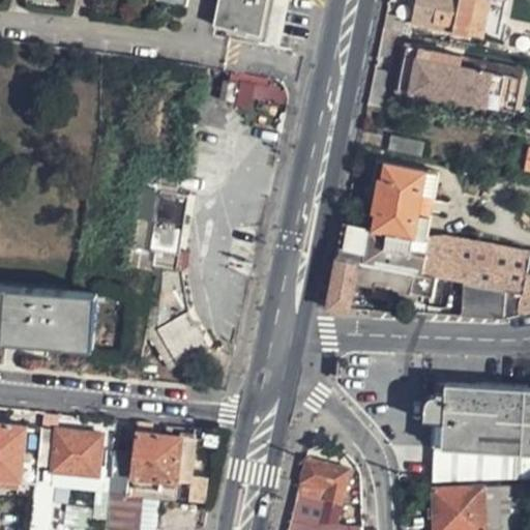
[(216,0),(212,24),(261,33),(267,0),(216,0)]
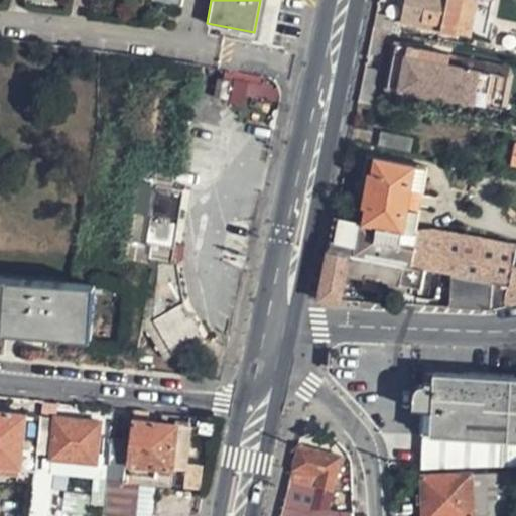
[(404,0),(400,22),(471,34),(475,17),(478,1),(478,0),(404,0)]
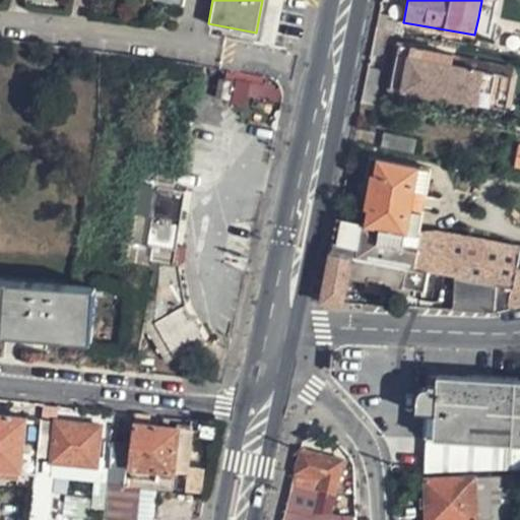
[(496,3),(481,1),(478,17),(493,19),(496,3)]
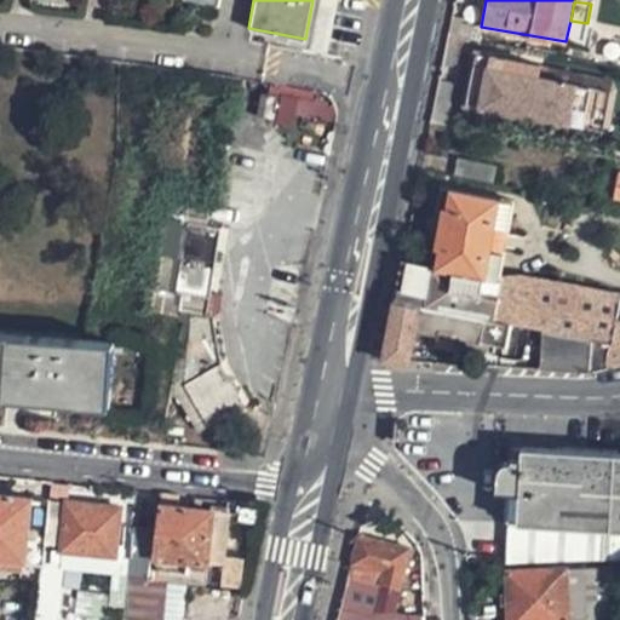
[(540,68),(476,53),(465,105),(601,136),(610,95),(538,79),(540,68)]
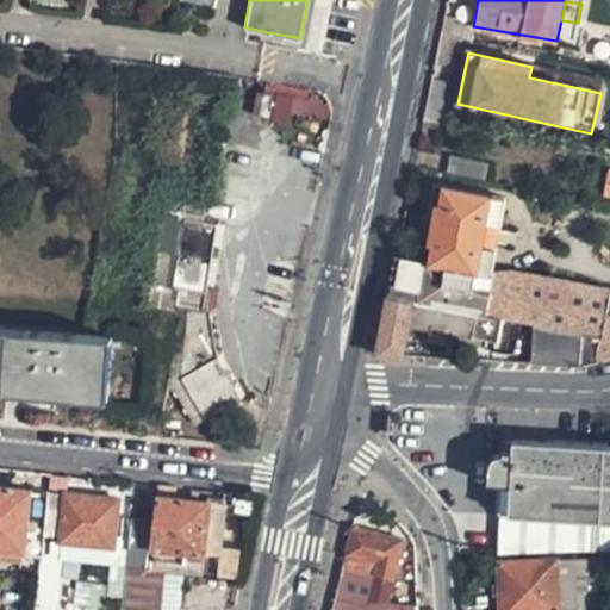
[(268,82),(263,86),(259,116),(290,122),(293,110),(330,117),(331,104),(313,89),(268,82)]
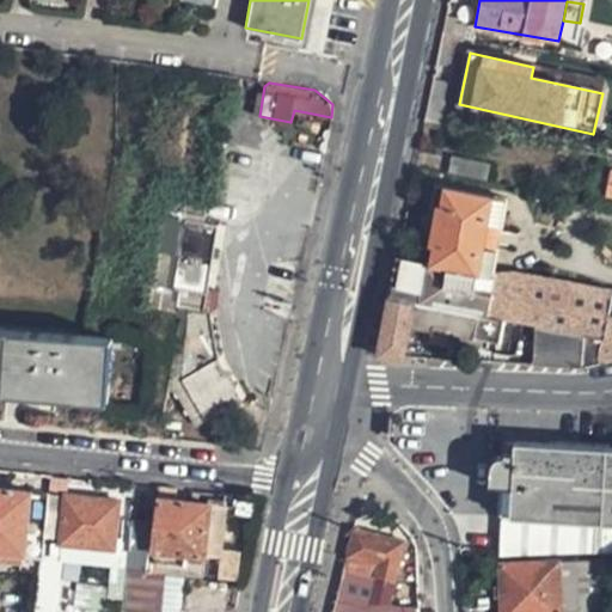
[(452,155),(448,172),(479,179),(484,163),(452,155)]
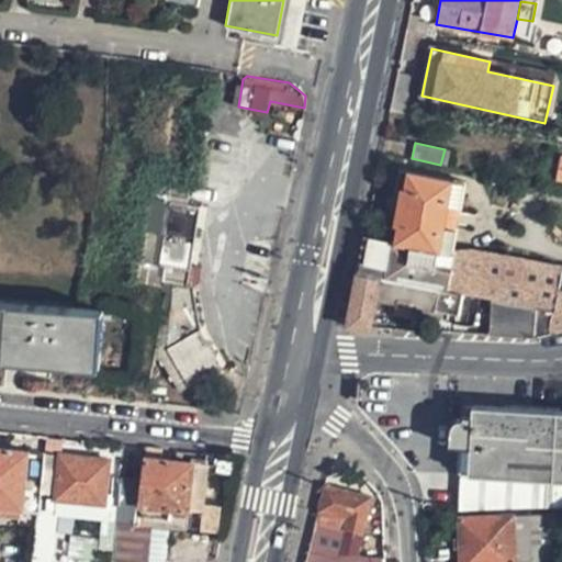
[(561,263),(475,251),(453,253),(467,186),(454,183),(412,175),(400,171),(386,240),(366,237),(359,274),(385,279),(440,290),(495,301),(539,308),(532,338),(549,334),(561,329),(561,263)]
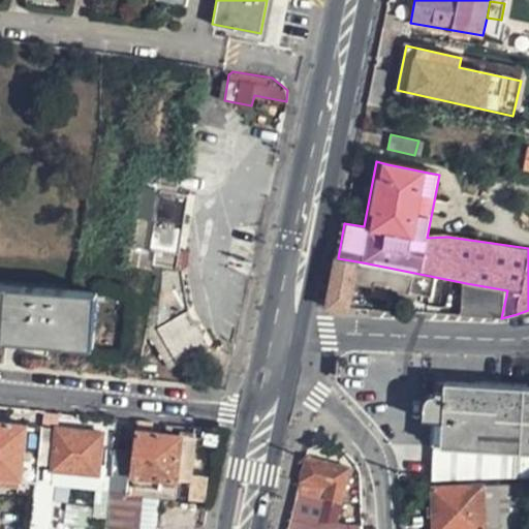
[(131,165),(120,225),(143,229),(150,190),(167,193),(172,172),(131,165)]
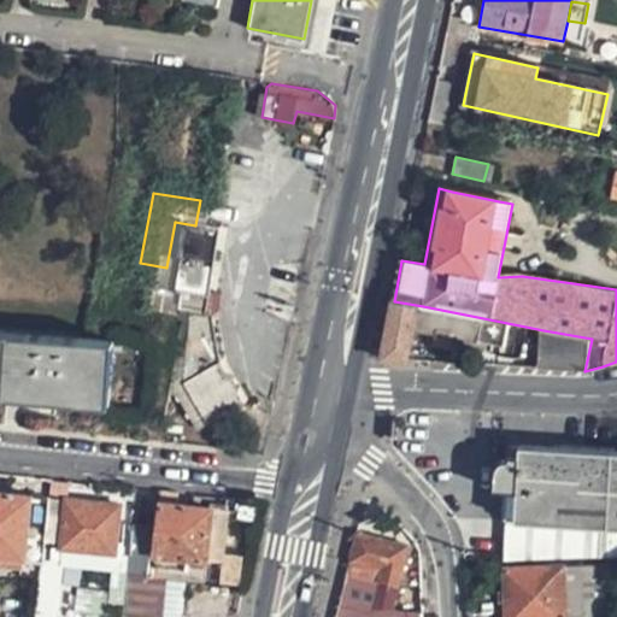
[(195,225),(175,222),(166,268),(163,285),(177,287),(172,311),(188,313),(187,348),(181,348),(170,395),(177,395),(201,430),(245,401),(228,377),(216,360),(219,319),(207,317),(223,230),(195,225)]
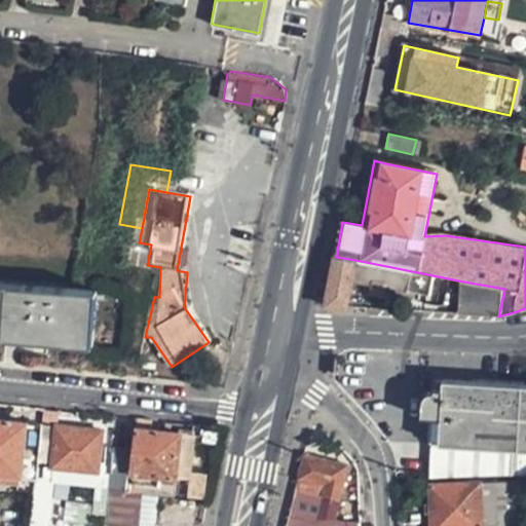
[(336,257),(331,279),(326,308),(346,309),(348,303),(366,303),(368,287),(408,293),(412,271),(361,261),(336,257)]
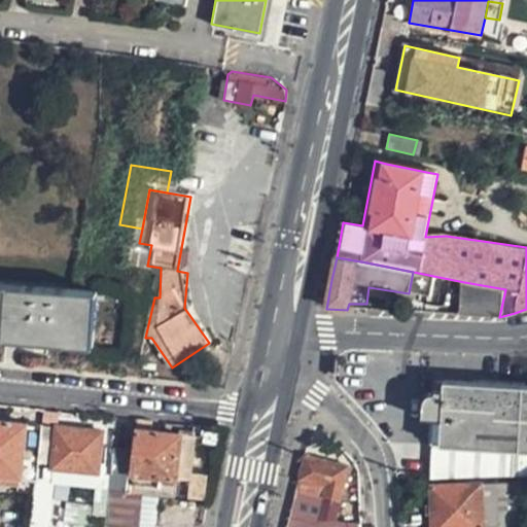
[(457,315),(499,317),(505,289),(464,282),(457,315)]
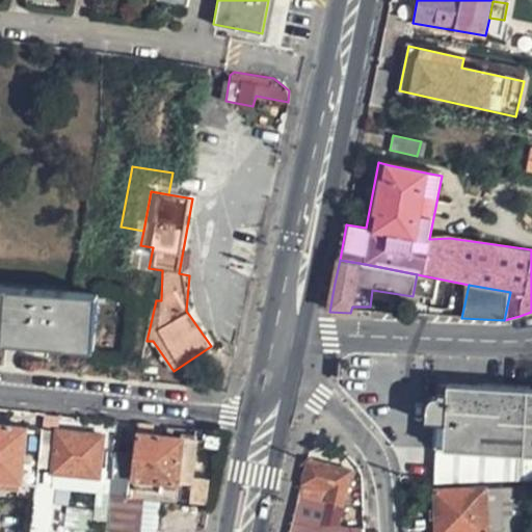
[(0,342),(97,348),(99,292),(0,286),(0,342)]
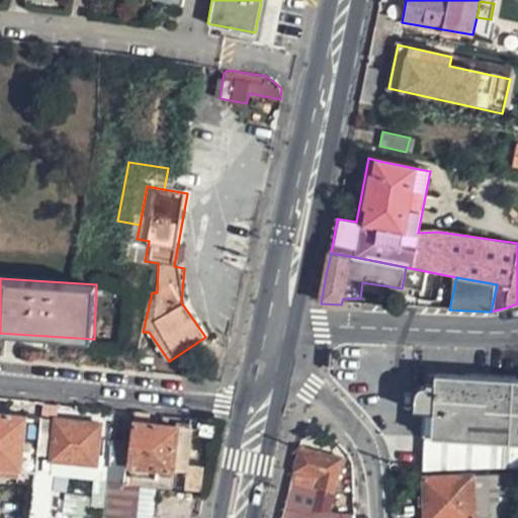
[(517,444),(517,380),(440,375),(427,382),(427,386),(419,386),(416,400),(416,413),(424,413),(424,437),(432,438),(517,444)]
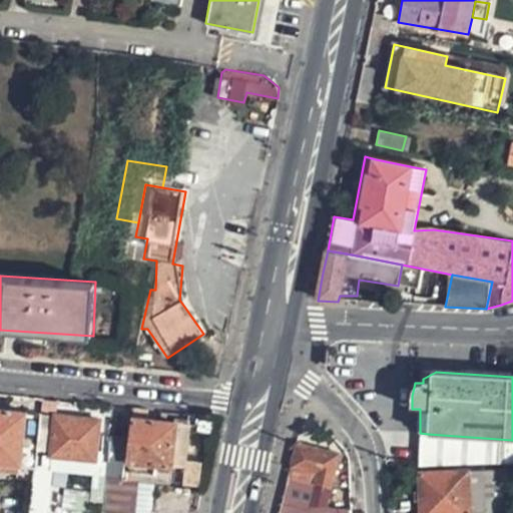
[(0,463),(17,466),(30,468),(33,451),(38,412),(23,411),(0,408),(0,463)]
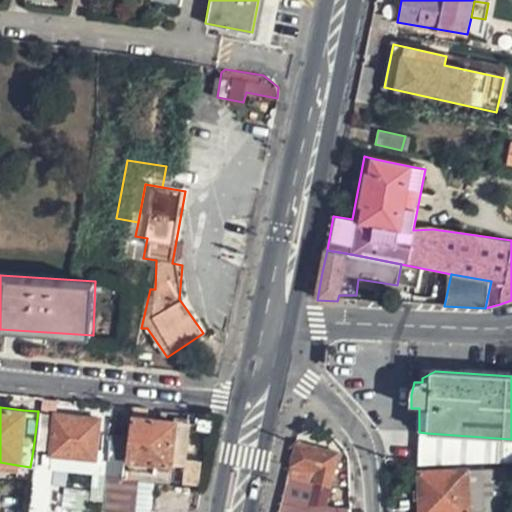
[(53,413),(38,411),(33,450),(47,453),(95,458),(99,419),(53,413)]
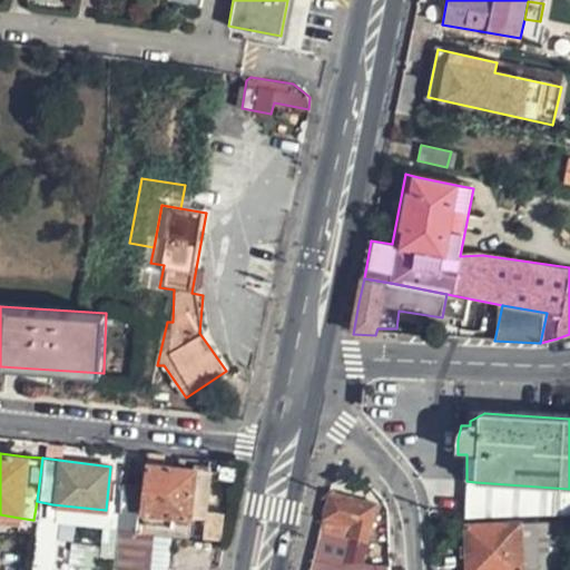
[(189,518),(195,471),(148,465),(145,490),(144,503),(138,502),(139,489),(120,487),(116,532),(139,534),(140,524),(169,528),(170,517),(189,518)]
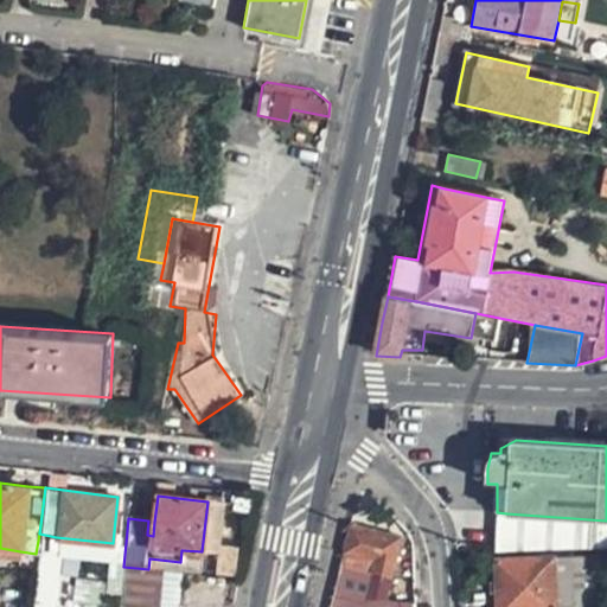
[(208,502),(202,551),(216,554),(222,504),(208,502)]
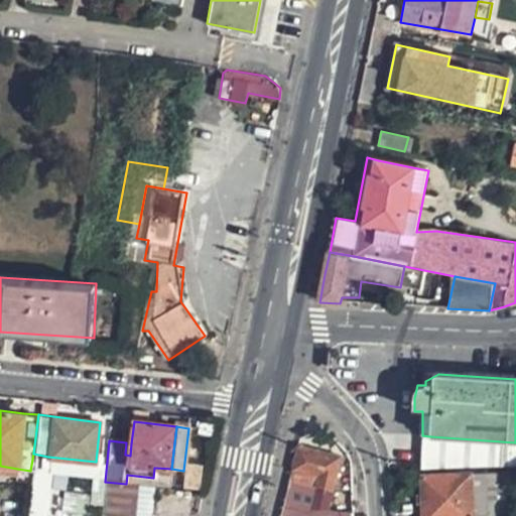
[(422,435),(419,469),(429,469),(515,465),(515,442),(430,436),(422,435)]
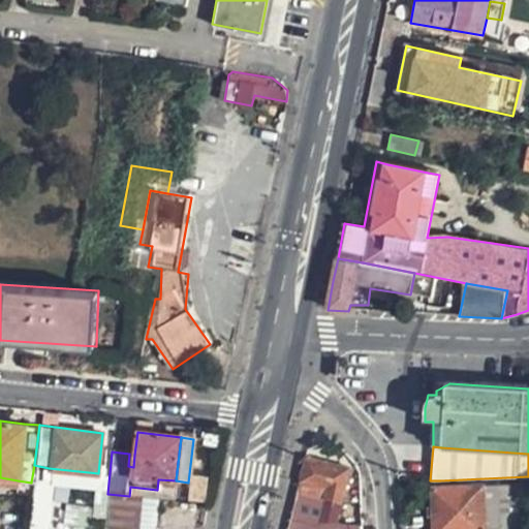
[(305,458),(297,493),(323,498),(340,501),(347,468),(305,458)]
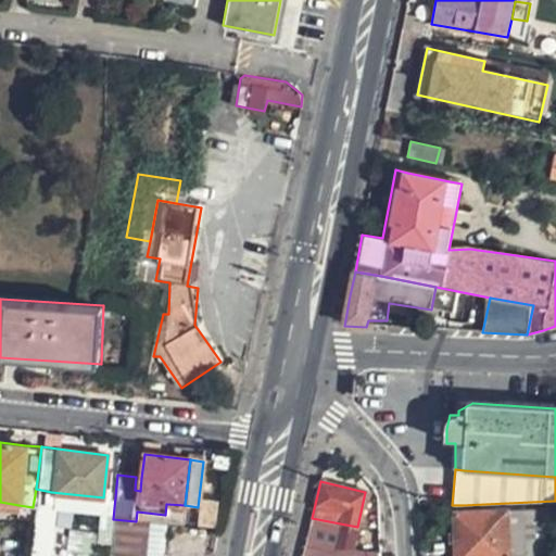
[(455,555),(507,555),(506,512),(454,515),(455,555)]
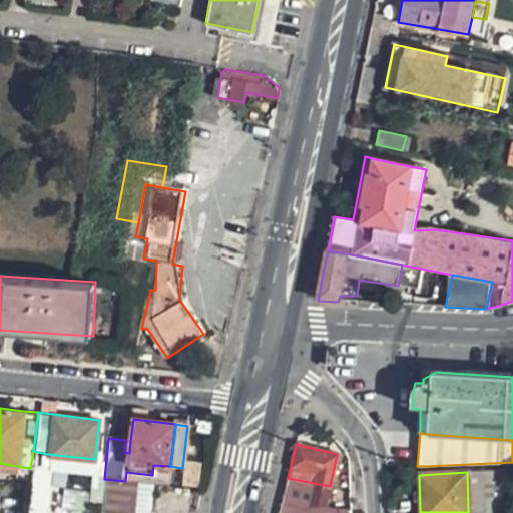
[(101,512),(134,512),(137,483),(125,481),(104,479),(100,512),(101,512)]
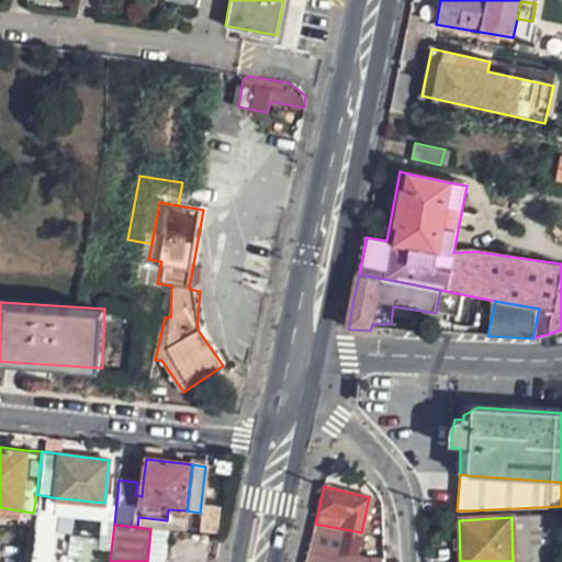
[(168,530),(150,529),(147,561),(154,561),(165,559),(168,530)]
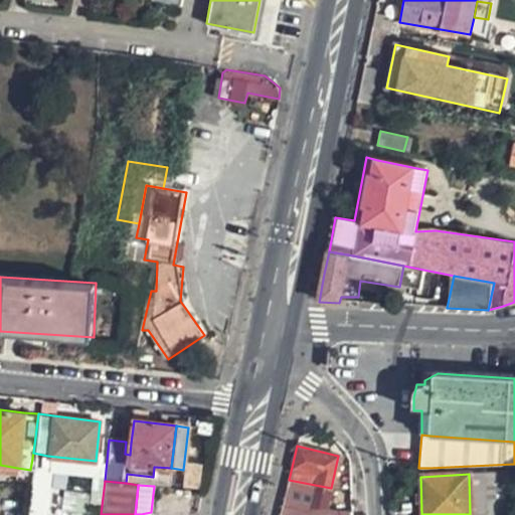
[(315,485),(312,509),(328,509),(331,488),(315,485)]
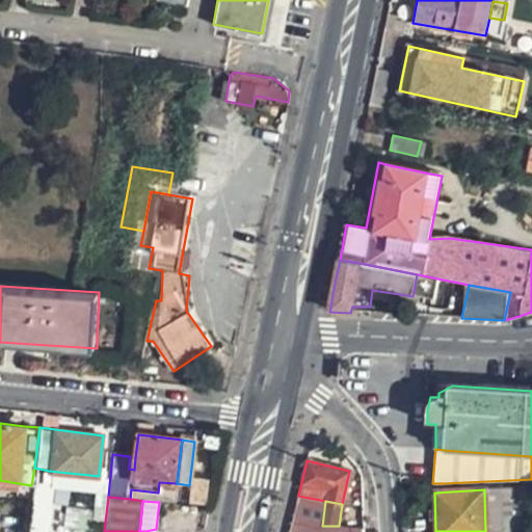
[(28,509),(25,531),(37,531),(41,510),(28,509)]
